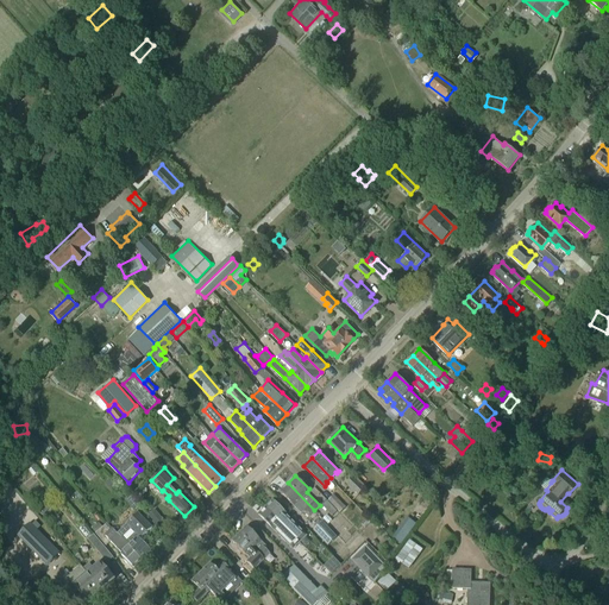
[(358,492),(364,486),(352,476),(346,481),(358,492)]
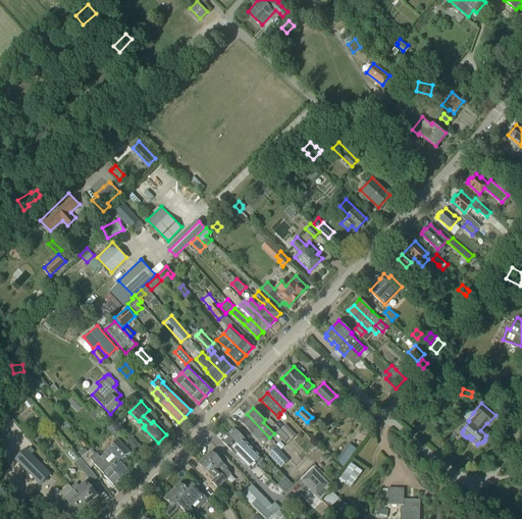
[(269,437),(247,414),(240,421),(252,432),(258,438),(260,436),(266,442),(269,437)]
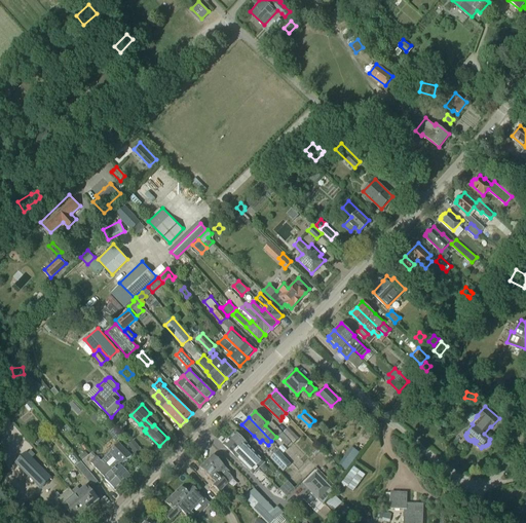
[(294,441),(299,436),(289,425),(284,431),(294,441)]
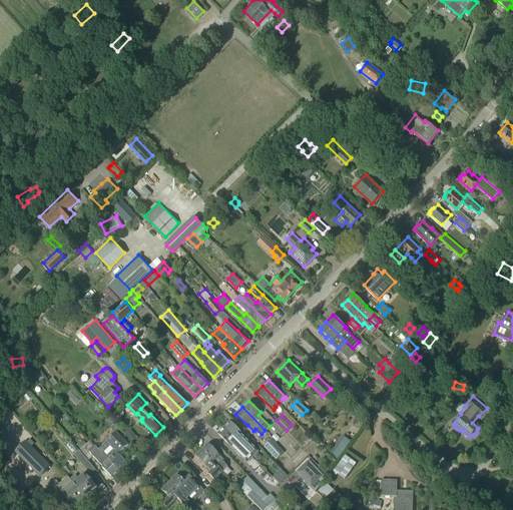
[(244,438),(240,434),(241,433),(229,420),(223,426),(249,452),(252,455),(258,450),(254,447),(245,437),(244,438)]
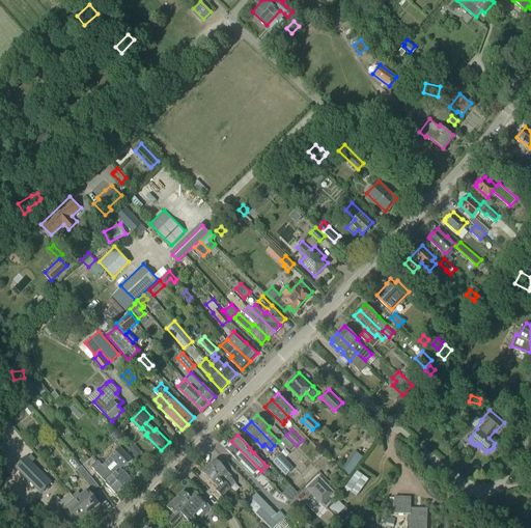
[(289,448),(294,444),(285,436),(281,439),(289,448)]
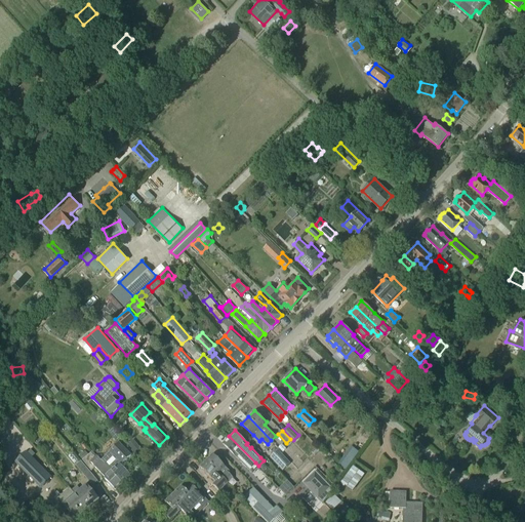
[(255,463),(229,436),(223,442),(236,454),(249,469),(255,463)]
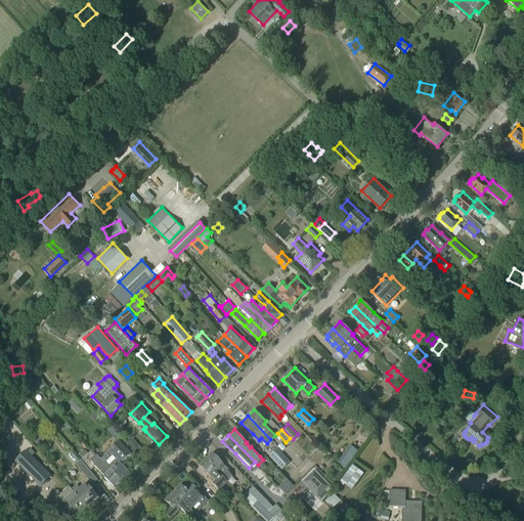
[(133,437),(128,441),(134,449),(140,445),(133,437)]
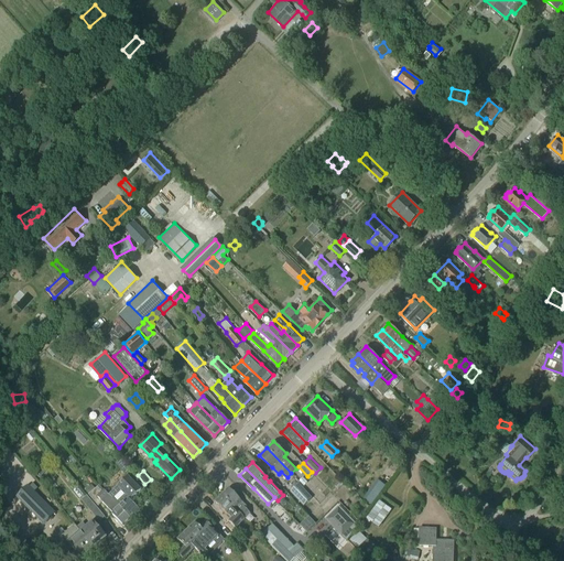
[(110,495),(111,494),(132,516),(140,509),(129,498),(140,487),(128,474),(108,493),(110,495)]
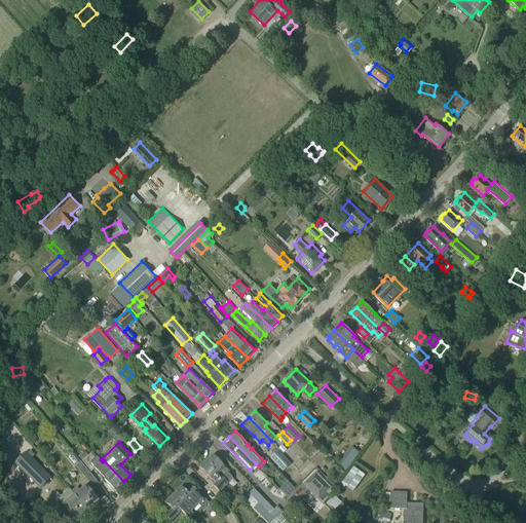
[(27,450),(15,461),(40,487),(52,476),(32,456),(35,453),(31,448),(28,451),(27,450)]
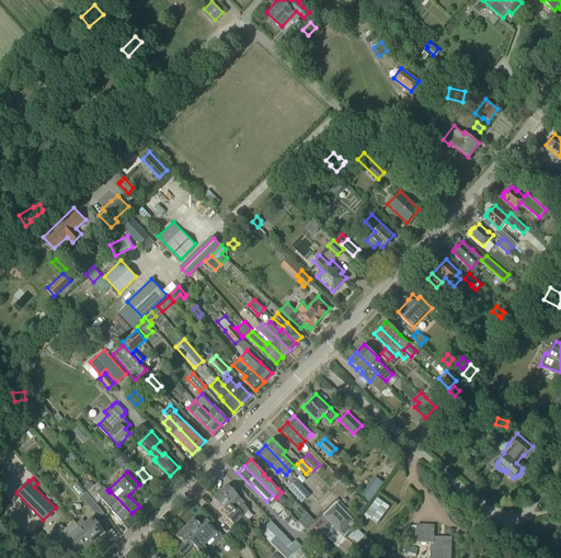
[(88,489),(94,484),(91,479),(84,486),(88,489)]
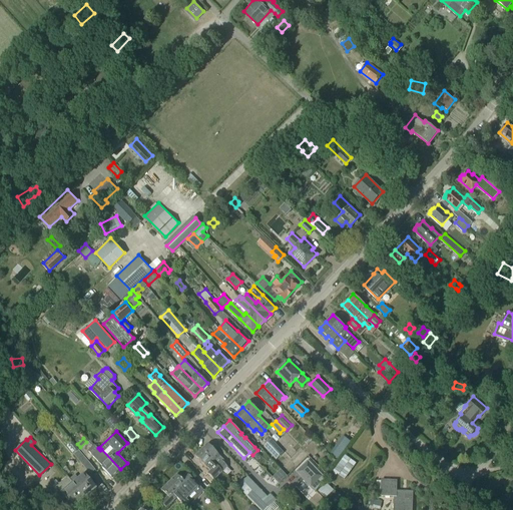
[(276,458),(284,451),(272,438),(264,445),(276,458)]
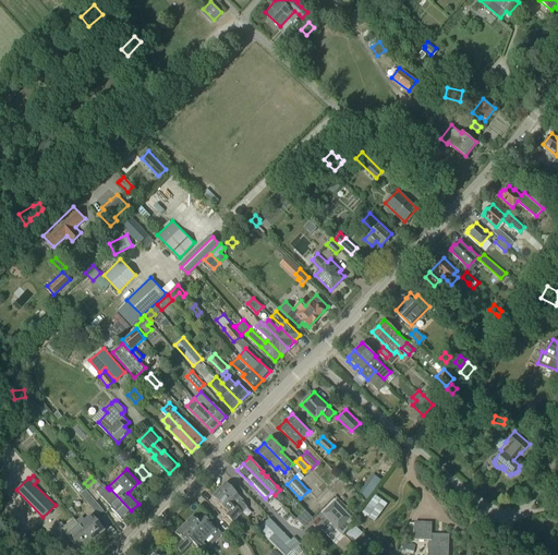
[(79,490),(83,487),(76,480),(73,483),(79,490)]
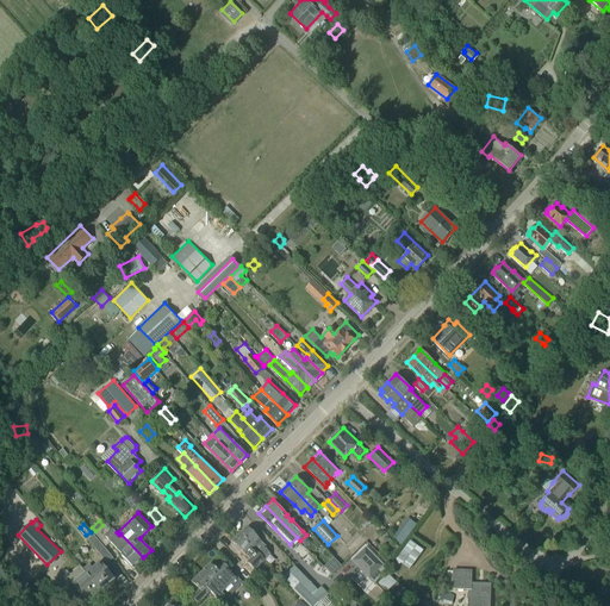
[(119,535),(117,532),(111,526),(110,529),(105,524),(95,532),(106,544),(111,541),(123,553),(122,554),(126,557),(124,560),(131,567),(134,566),(143,557),(120,533),(119,535)]
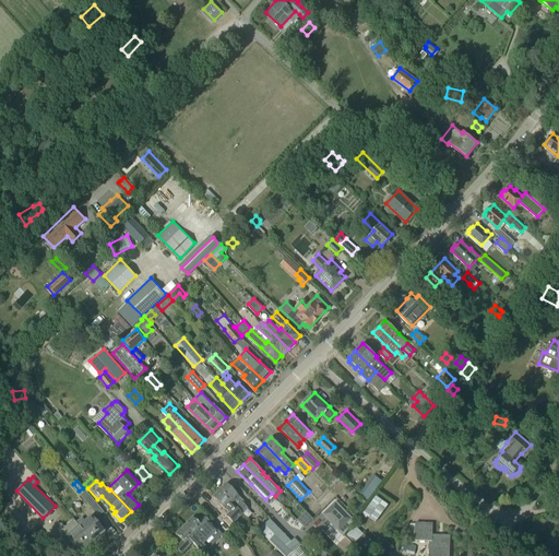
[(227,483),(221,489),(242,512),(248,507),(246,505),(247,504),(247,503),(227,483)]
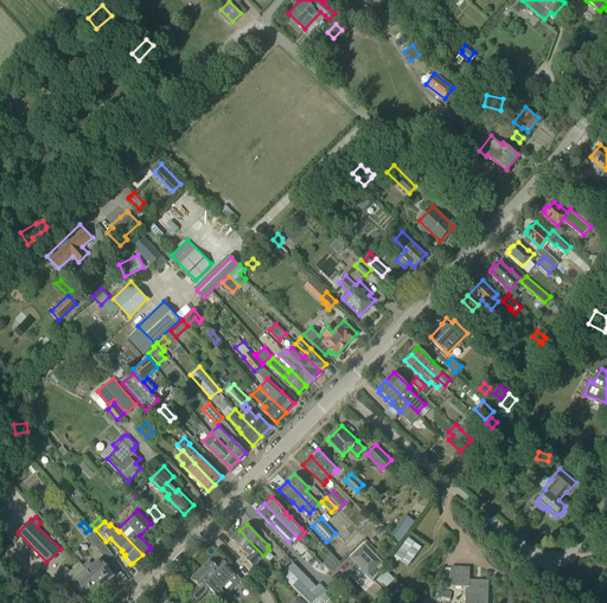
[(398,524),(391,534),(400,540),(407,530),(398,524)]
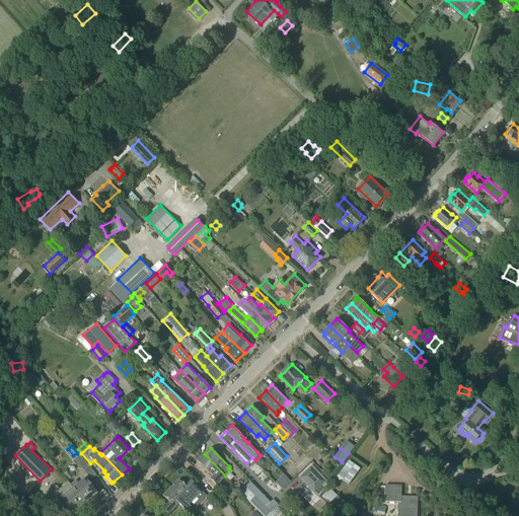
[(85,470),(90,466),(80,454),(75,458),(85,470)]
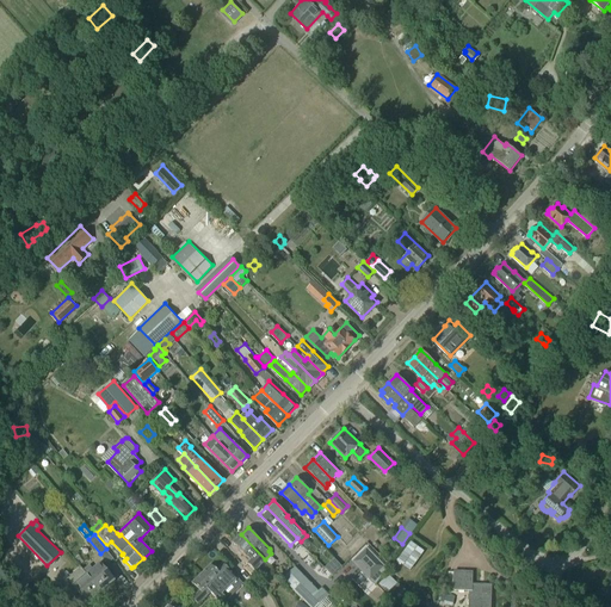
[(265,559),(241,534),(233,542),(247,555),(251,558),(247,562),(255,569),(260,564),(265,559)]
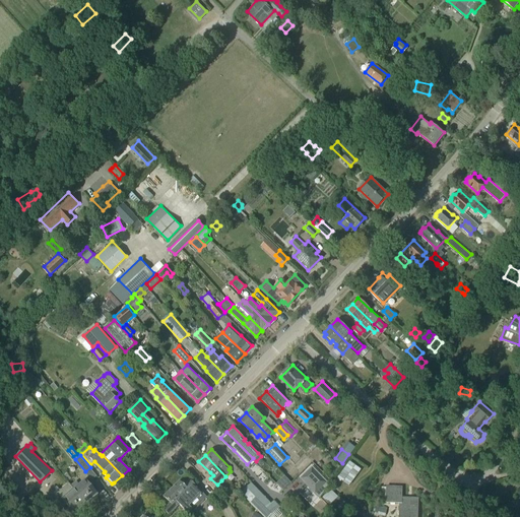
[(349,485),(362,468),(349,460),(337,476),(349,485)]
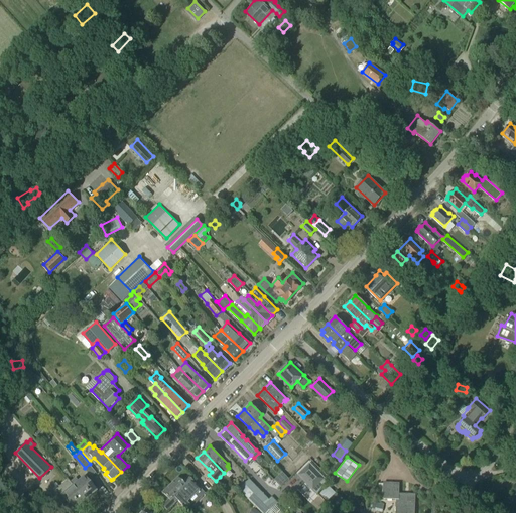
[(195,481),(188,475),(183,481),(179,477),(171,484),(191,504),(190,504),(191,505),(196,502),(191,498),(202,488),(195,482),(195,481)]
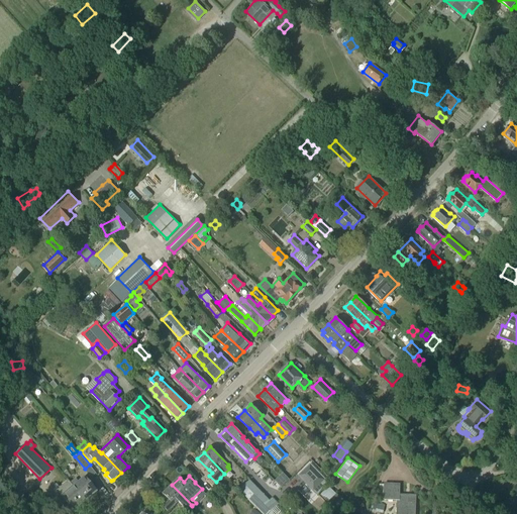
[(97,491),(86,477),(79,482),(76,478),(71,481),(74,486),(76,485),(88,499),(97,491)]
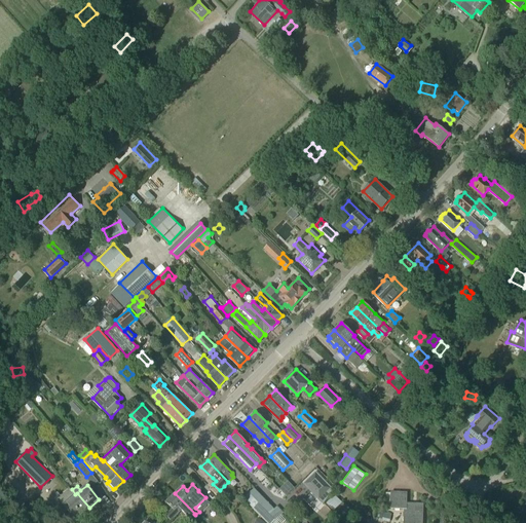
[(275,510),(273,508),(274,508),(254,487),(243,497),(268,522),(270,522),(284,511),(278,506),(275,510)]
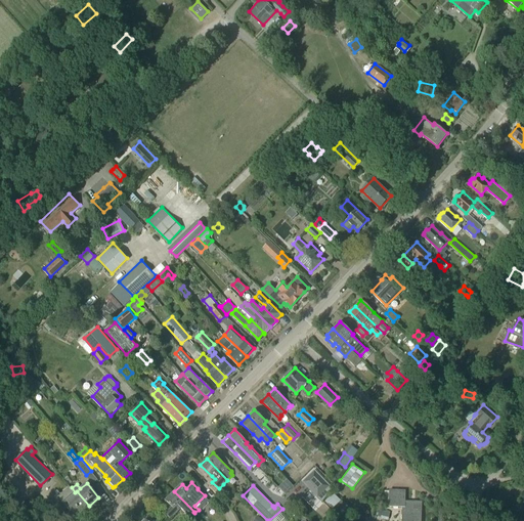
[(404,490),(390,489),(390,501),(387,501),(387,504),(390,504),(403,505),(402,520),(420,520),(421,501),(404,501),(404,490)]
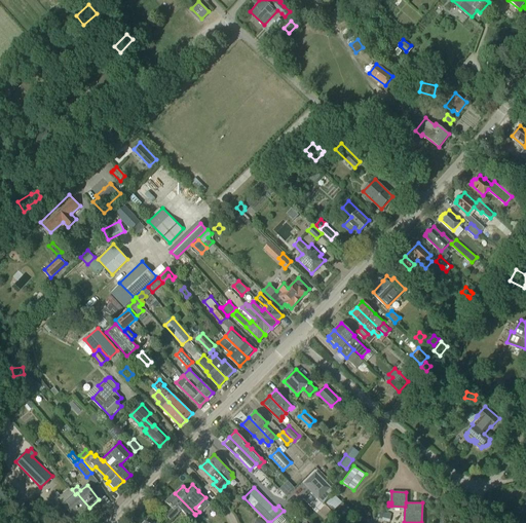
[(77,493),(75,494),(70,498),(66,494),(61,498),(77,517),(89,508),(77,493)]
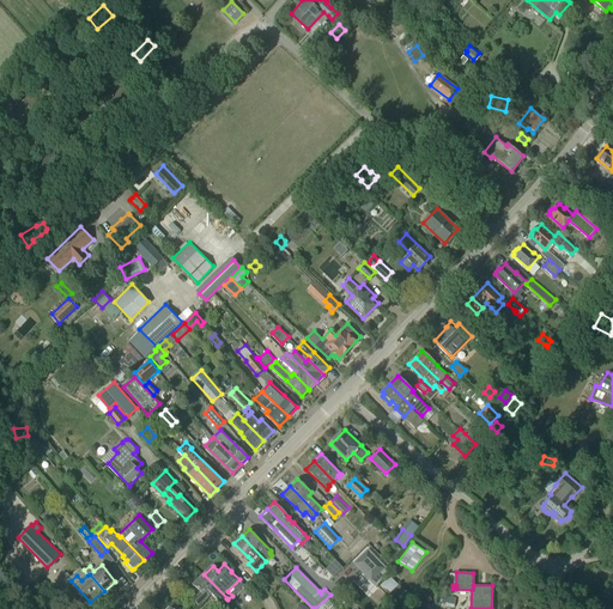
[(228,598),(204,574),(194,584),(200,591),(193,598),(199,604),(212,592),(219,600),(223,603),(226,598),(228,598)]
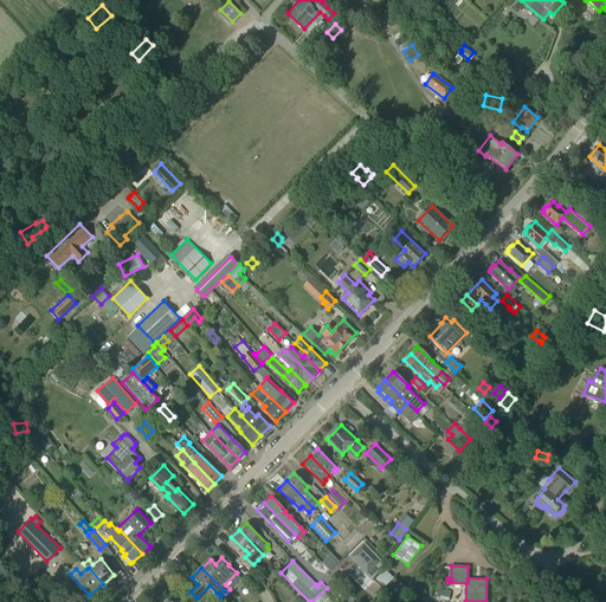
[(381,571),(375,578),(385,588),(385,589),(397,600),(398,599),(400,601),(408,593),(394,580),(384,569),(381,571)]
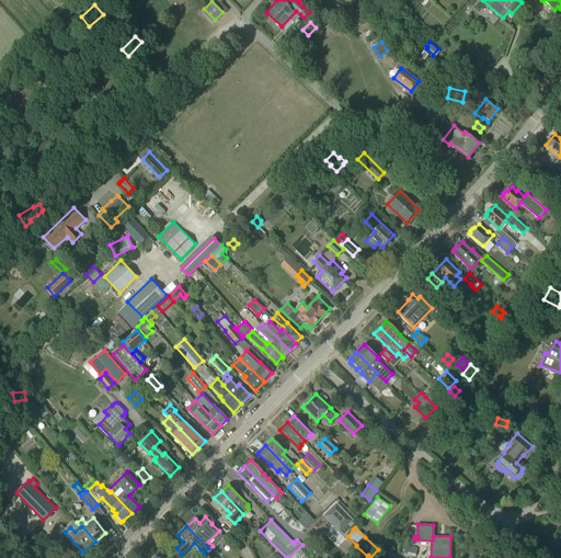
[(409,545),(408,553),(415,555),(416,547),(409,545)]
